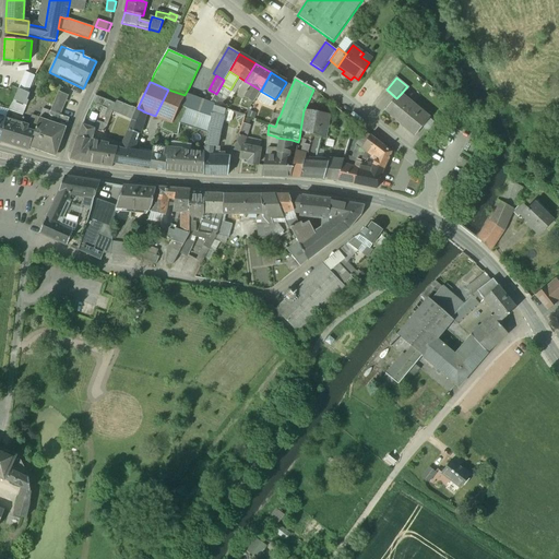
[(286,83),(278,95),(286,99),(292,86),(286,83)]
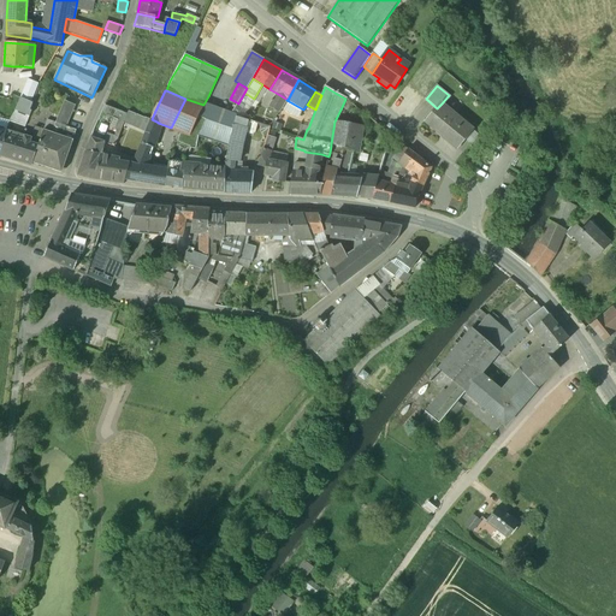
[(288,100),(278,94),(271,105),(280,111),(286,100),(288,100)]
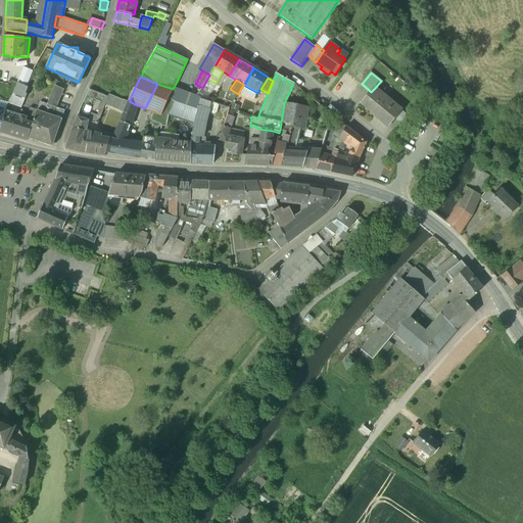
[(17,84),(13,94),(26,99),(27,95),(26,94),(28,88),(17,84)]
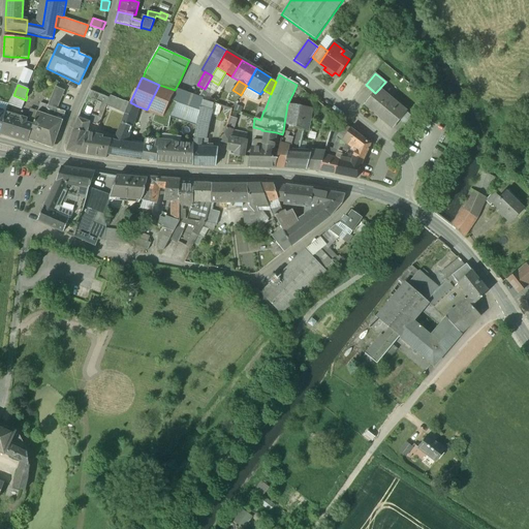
[(175,90),(159,85),(147,110),(155,114),(152,123),(163,128),(168,128),(169,118),(170,118),(177,103),(185,106),(188,96),(175,90)]
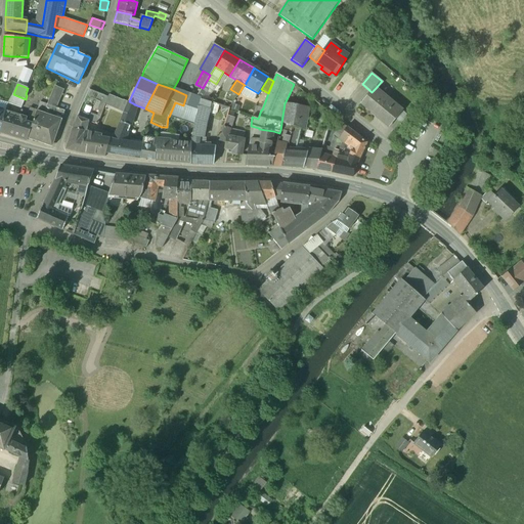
[(200,86),(192,97),(197,98),(203,88),(200,86)]
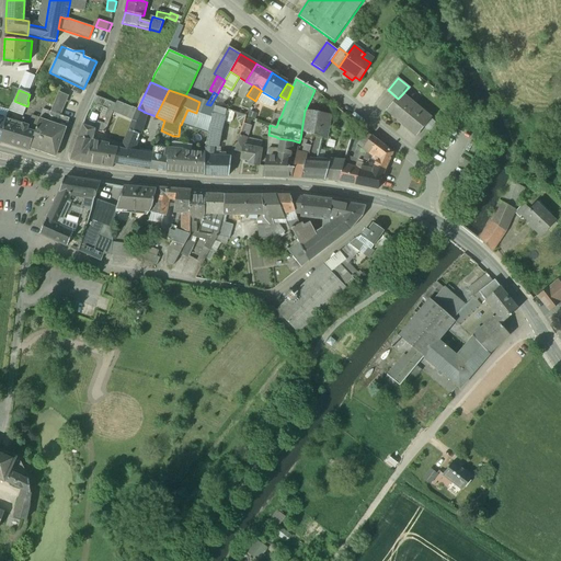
[(70,118),(61,115),(68,99),(58,94),(56,101),(55,101),(52,112),(48,122),(67,128),(70,118)]
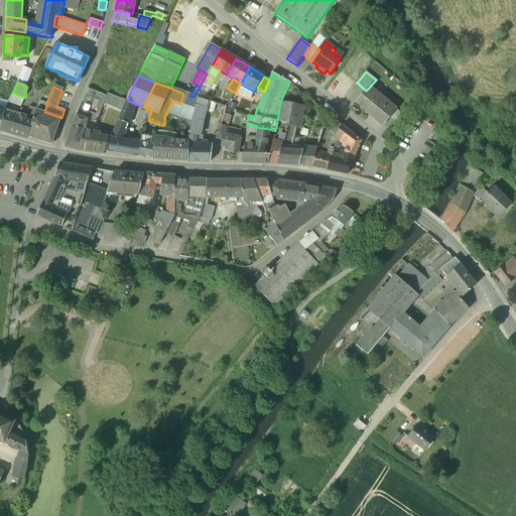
[(370,87),(366,91),(357,103),(383,124),(396,109),(370,87)]
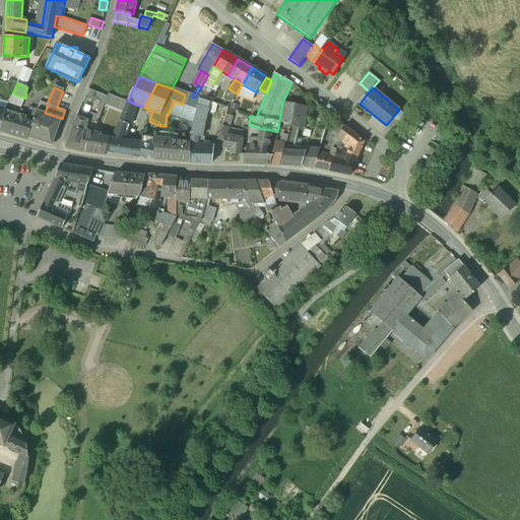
[(98,93),(88,89),(85,95),(95,100),(98,93)]
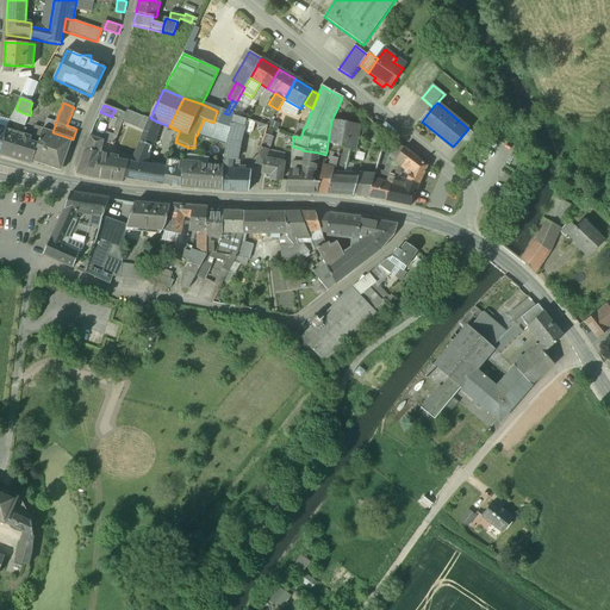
[(116,110),(114,110),(112,117),(117,119),(112,129),(114,130),(119,131),(123,122),(126,113),(116,110)]
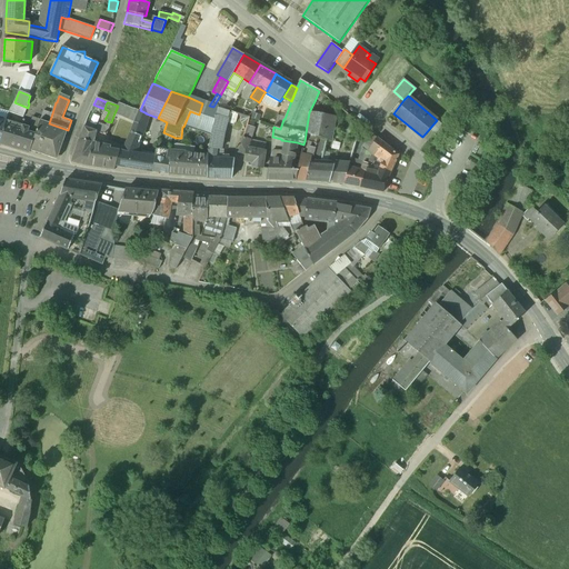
[(135,109),(119,103),(118,106),(115,113),(135,122),(139,111),(135,109)]
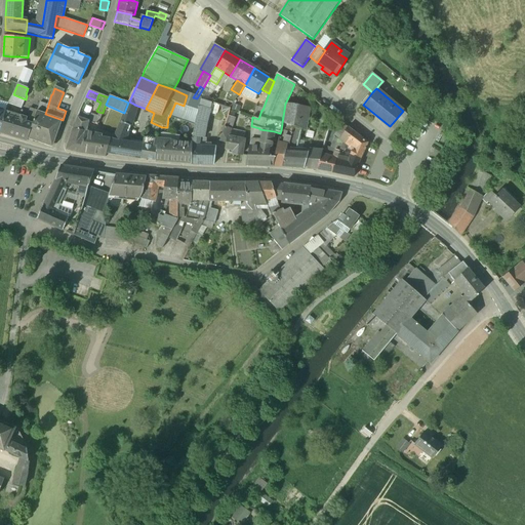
[(193,97),(187,95),(184,106),(175,103),(169,117),(195,125),(195,121),(195,120),(198,111),(201,101),(196,98),(197,98),(193,97)]
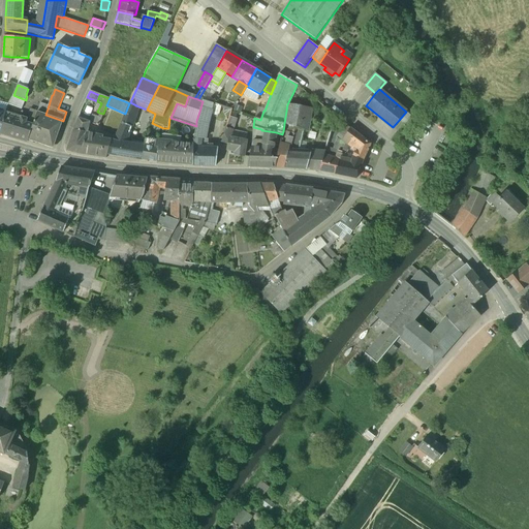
[(196,126),(194,137),(193,137),(193,145),(192,149),(199,149),(200,138),(205,139),(208,123),(213,103),(203,100),(203,101),(199,112),(196,121),(196,122),(196,126)]
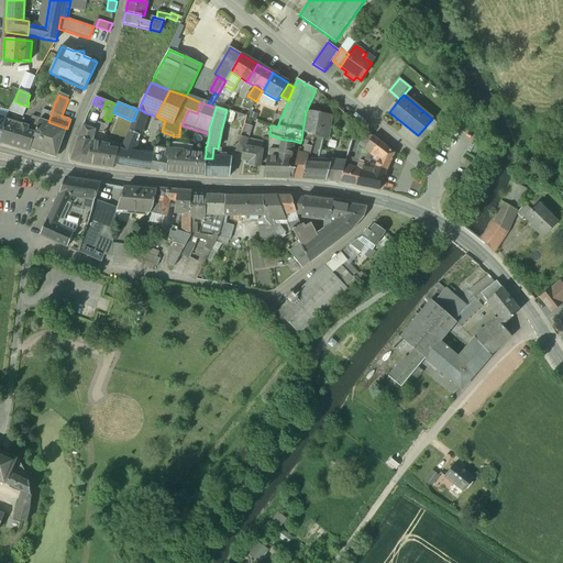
[(52,112),(43,109),(41,119),(47,122),(48,122),(52,112)]
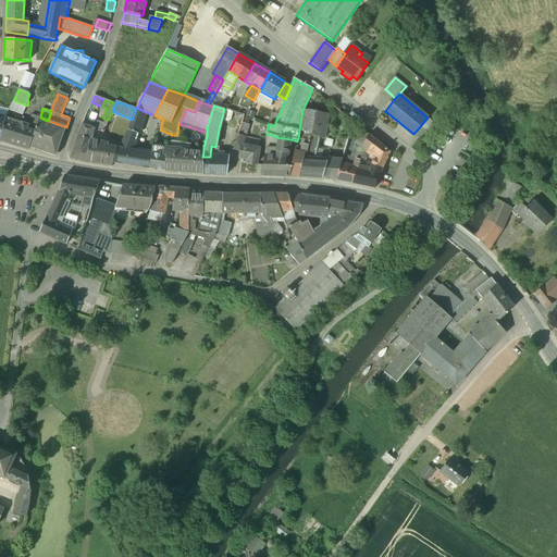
[(132,120),(128,127),(130,127),(124,140),(134,144),(138,128),(141,116),(143,111),(144,111),(137,108),(136,109),(132,120)]
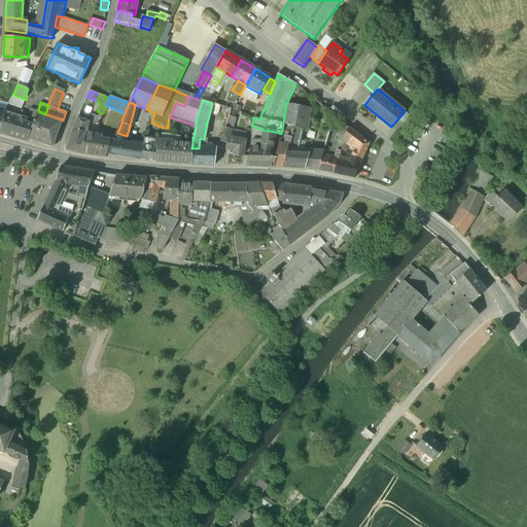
[(310,108),(286,104),(283,124),(283,125),(293,128),(303,130),(305,120),(308,121),(311,108),(310,108)]
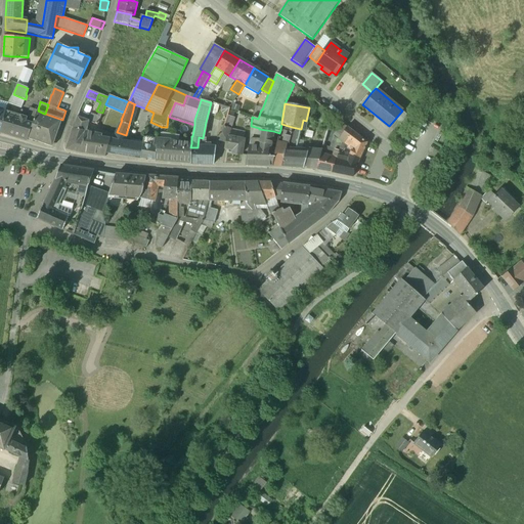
[(32,125),(28,136),(53,145),(62,120),(45,114),(44,114),(38,111),(34,120),(32,125)]
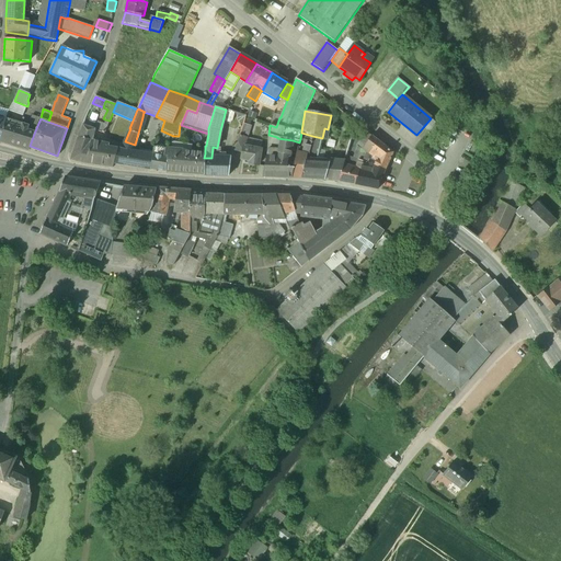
[(7,119),(0,140),(0,141),(29,151),(30,146),(34,134),(36,128),(7,119)]
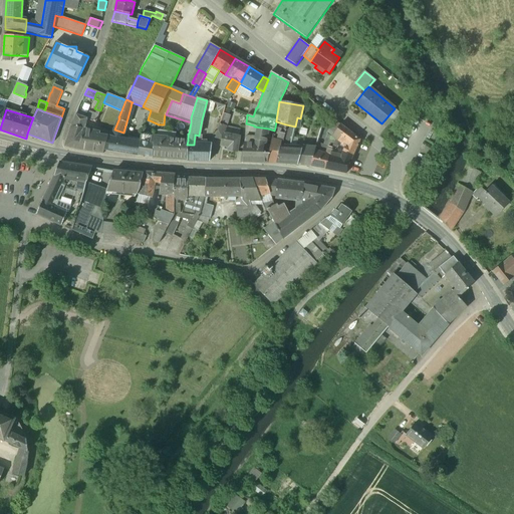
[(91,112),(89,112),(88,116),(84,114),(83,117),(87,119),(95,123),(100,110),(96,109),(95,111),(92,110),(91,112)]
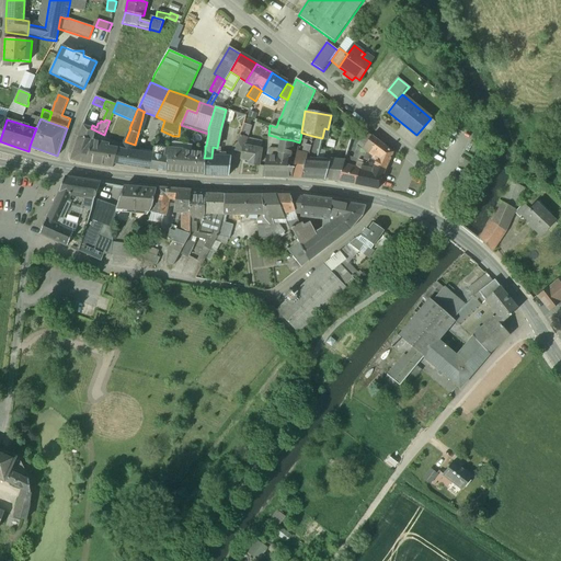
[(91,128),(82,125),(78,138),(91,140),(92,141),(92,140),(95,130),(91,128)]
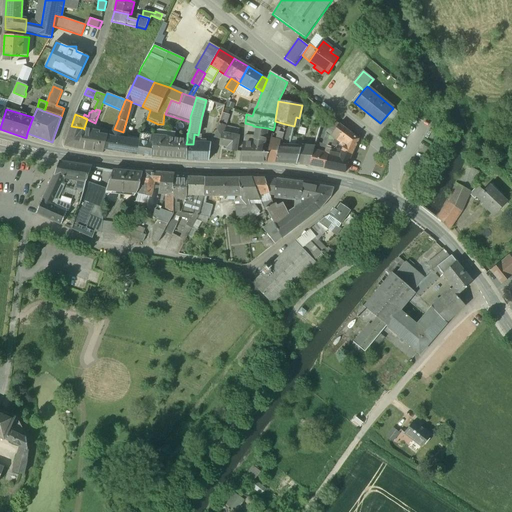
[(285,124),(275,121),(274,127),(280,129),(279,133),(283,134),(285,124)]
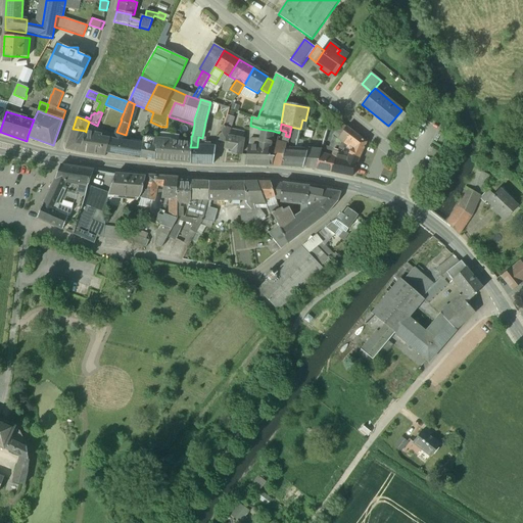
[(342,124),(336,132),(334,136),(329,148),(334,149),(338,151),(339,148),(341,142),(342,142),(338,139),(346,128),(342,124)]
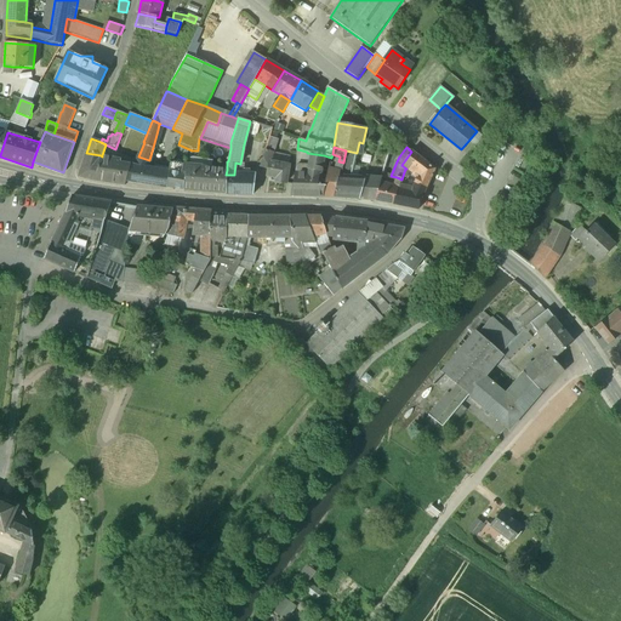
[(307,152),(297,149),(295,158),(295,166),(296,165),(305,166),(307,153),(307,152)]
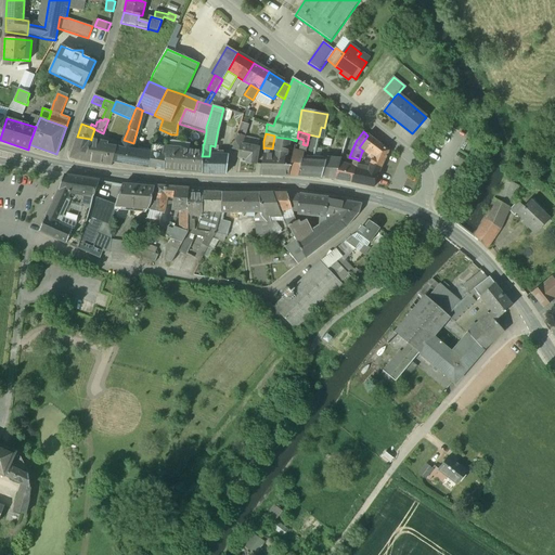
[(237,134),(233,150),(240,152),(242,145),(243,145),(245,137),(244,137),(237,134)]
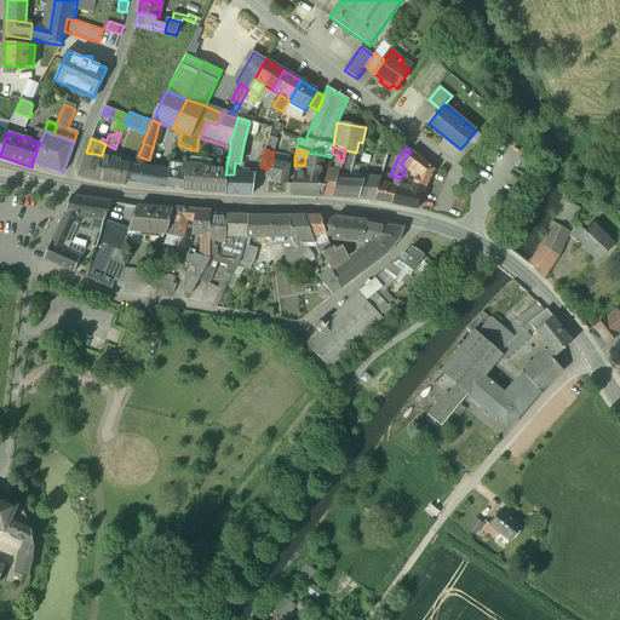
[(343,162),(333,197),(356,199),(374,201),(380,182),(380,181),(375,178),(350,177),(356,153),(345,150),(343,162)]
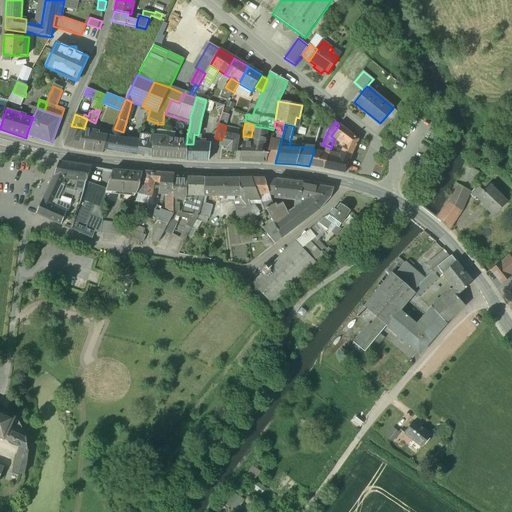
[(339,125),(331,136),(335,139),(334,139),(337,140),(345,129),(339,125)]
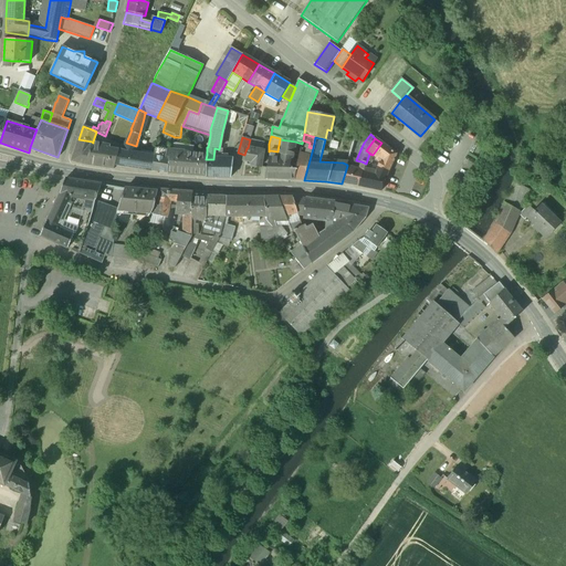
[(92,142),(79,139),(72,161),(86,165),(92,142)]
